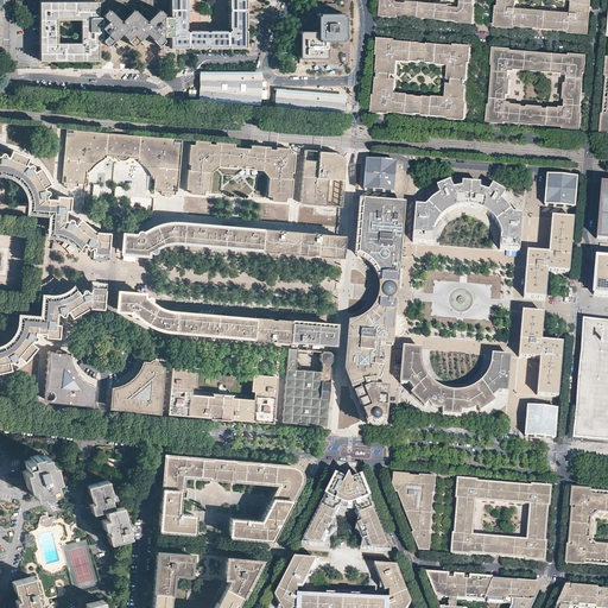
[(170,46),(245,46),(245,27),(247,27),(246,0),(168,0),(168,16),(164,16),(164,36),(170,37),(170,46)]
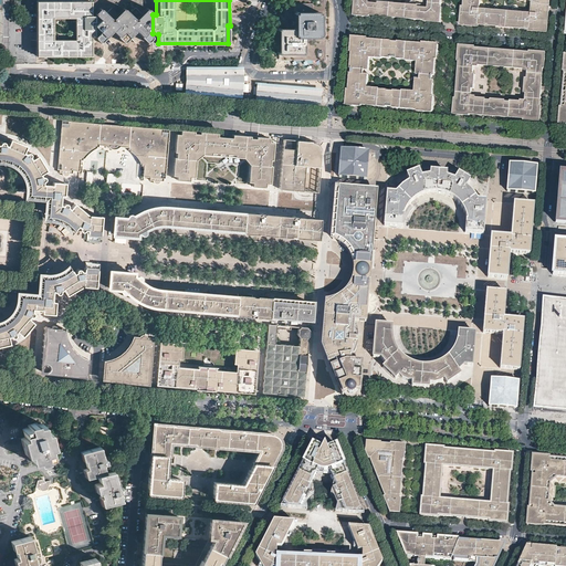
[(355,0),(355,16),(371,17),(371,16),(396,18),(397,3),(388,2),(383,2),(379,2),(379,3),(370,2),(369,0),(355,0)]
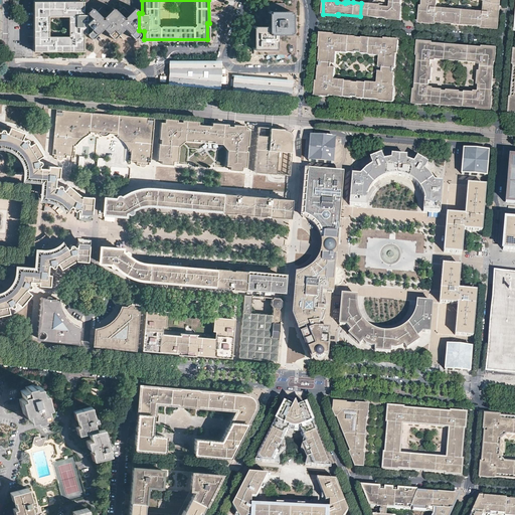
[(401,21),(402,6),(401,6),(401,0),(390,0),(389,7),(381,6),(381,5),(378,5),(373,4),(365,3),(364,16),(386,18),(386,19),(401,21)]
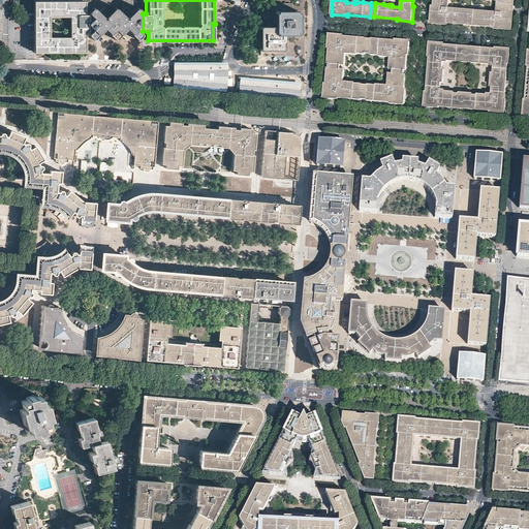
[(435,0),(435,5),(434,5),(434,6),(433,6),(433,8),(434,8),(433,20),(432,20),(431,22),(433,22),(433,23),(435,23),(435,22),(446,23),(446,24),(448,25),(448,23),(468,24),(468,25),(470,25),(470,24),(471,10),(448,8),(449,0),(495,0),(498,1),(497,12),(474,10),(474,24),(474,25),(475,25),(495,26),(495,28),(497,29),(497,27),(509,28),(509,30),(511,30),(511,28),(512,29),(512,27),(511,27),(512,14),(514,16),(514,13),(511,13),(509,13),(510,6),(512,6),(515,6),(515,4),(514,4),(512,0),(435,0)]
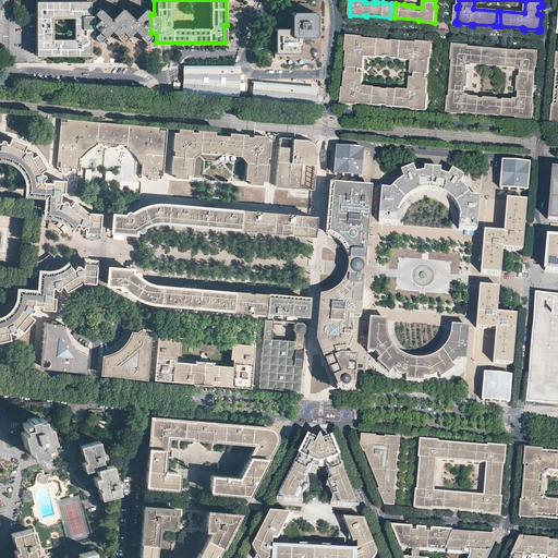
[(36,56),(91,55),(89,35),(89,15),(89,1),(36,1),(36,44),(36,56)]
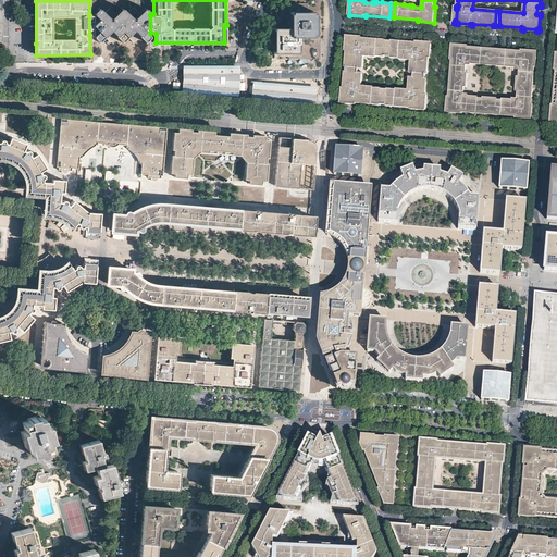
[(287,3),(281,3),(280,5),(280,16),(281,17),(282,17),(282,27),(273,27),(272,53),(298,53),(298,37),(314,37),(314,12),(307,11),(307,5),(306,3),(287,3)]
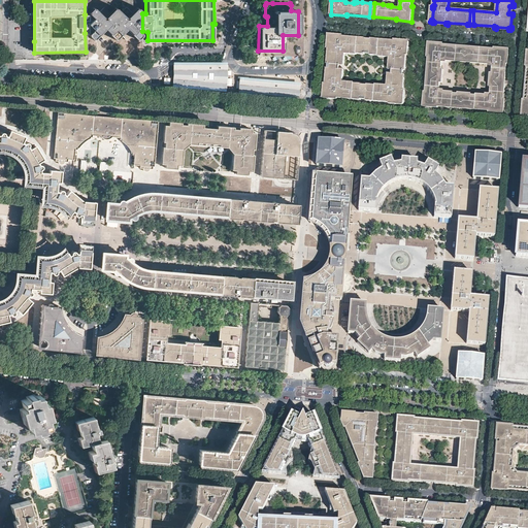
[(88,14),(85,14),(85,33),(88,33),(88,36),(93,41),(98,35),(104,41),(110,35),(116,40),(121,35),(126,40),(132,35),(137,40),(142,36),(142,31),(142,13),(142,10),(137,6),(132,11),(127,6),(121,11),(116,6),(110,11),(105,6),(99,11),(94,6),(88,12),(88,14)]
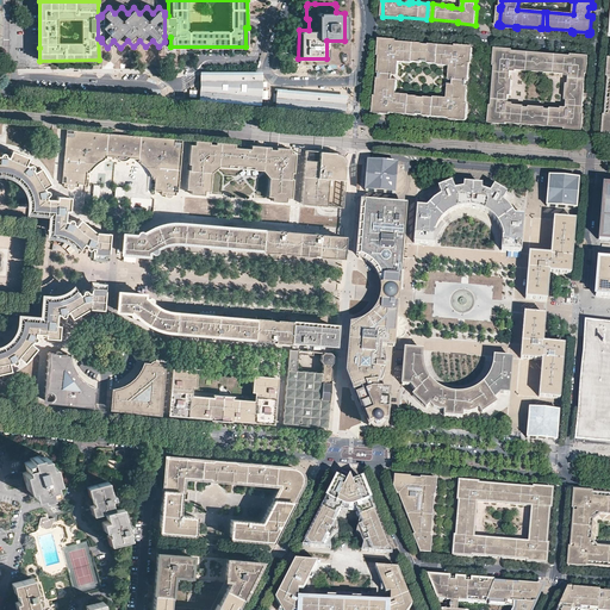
[(396,39),(383,38),(380,41),(379,53),(380,54),(379,73),(399,74),(400,61),(414,62),(414,61),(423,62),(424,44),(397,42),(396,39)]
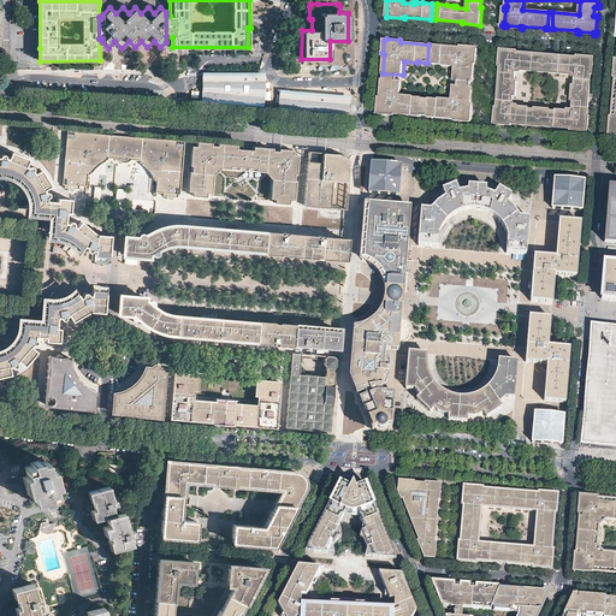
[(477,47),(461,46),(461,47),(433,45),(432,63),(442,64),(442,65),(455,66),(454,80),(474,81),(475,64),(478,63),(479,49),(477,47)]
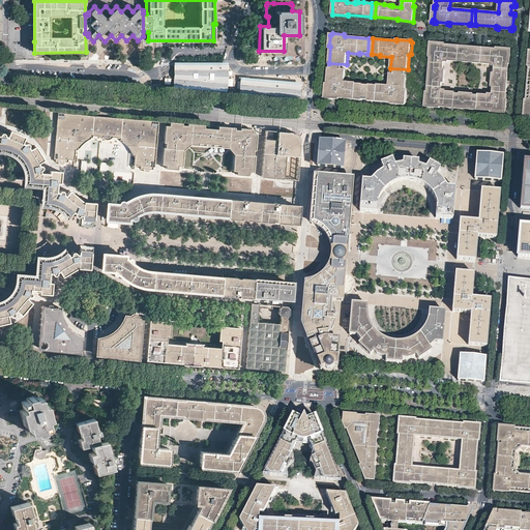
[(446,43),(432,42),(430,58),(431,58),(430,72),(445,74),(446,68),(444,67),(444,59),(468,61),(469,47),(446,45),(446,43)]
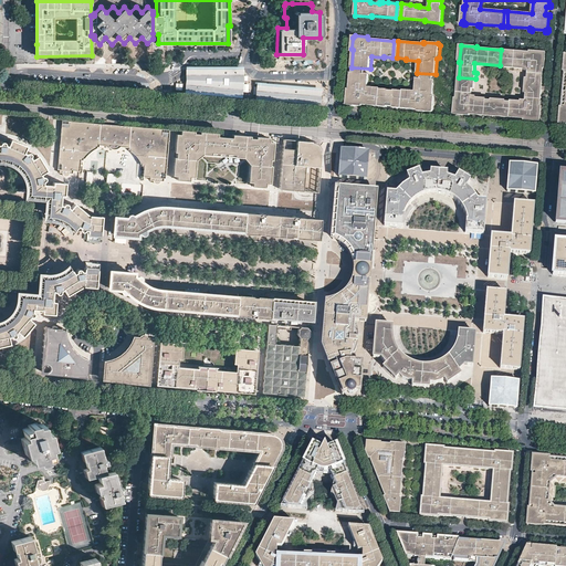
[(530,52),(505,50),(504,66),(524,67),(530,69),(530,70),(528,77),(527,77),(526,83),(540,84),(543,84),(544,69),(545,69),(546,52),(530,51),(530,52)]
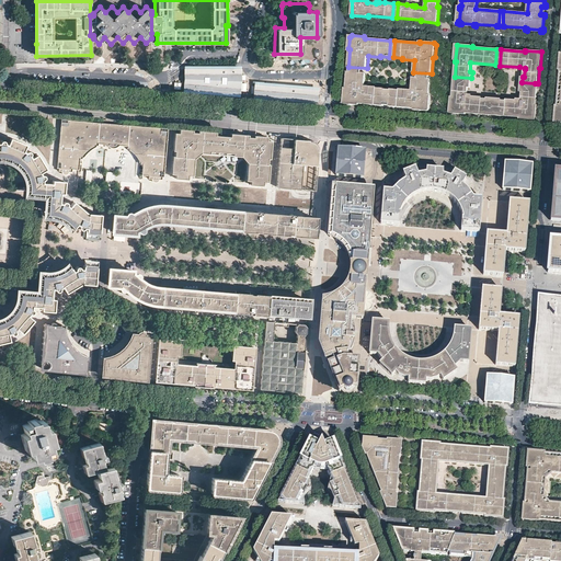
[(183,70),(182,92),(240,98),(242,84),(242,70),(183,70)]
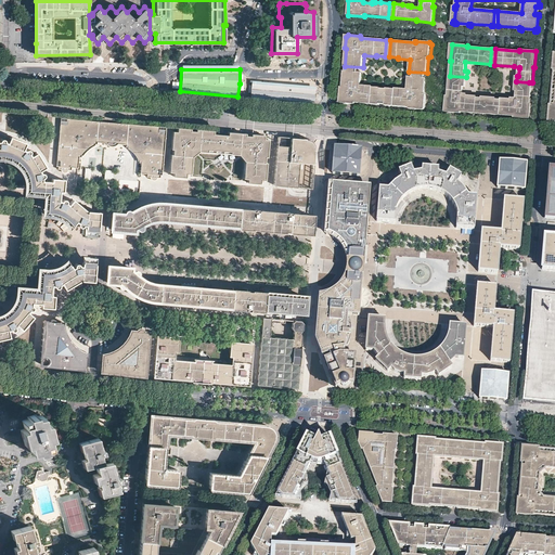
[(341,88),(340,99),(343,103),(348,103),(356,104),(357,103),(381,104),(382,88),(374,87),(373,86),(361,85),(362,72),(345,71),(344,86),(341,88)]
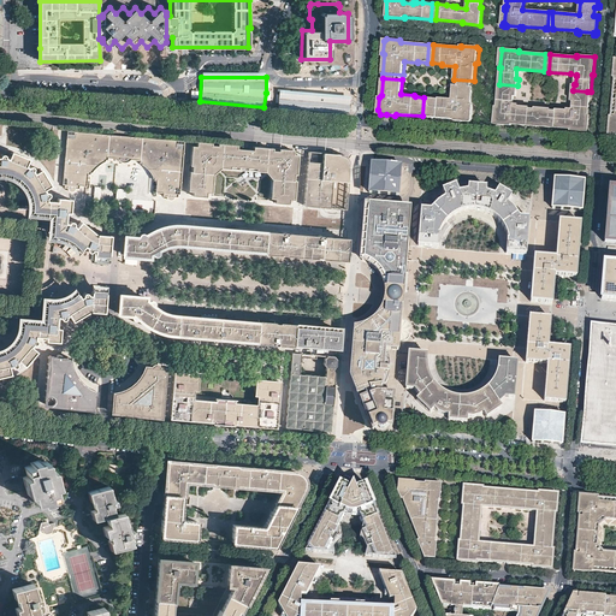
[(473,119),(474,106),(472,104),(473,87),(454,84),(452,99),(439,98),(439,99),(430,98),(428,117),(455,119),(456,120),(469,122),(473,119)]
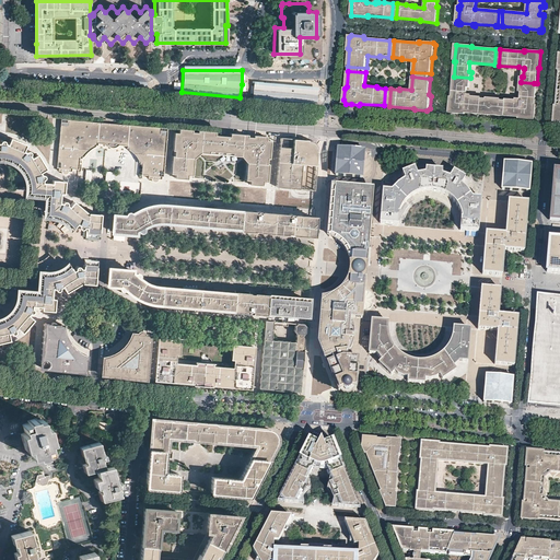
[(450,113),(466,114),(466,113),(489,115),(490,114),(491,97),(487,97),(487,98),(480,98),(481,97),(466,95),(467,86),(469,86),(470,82),(454,81),(452,96),(451,96),(450,113)]
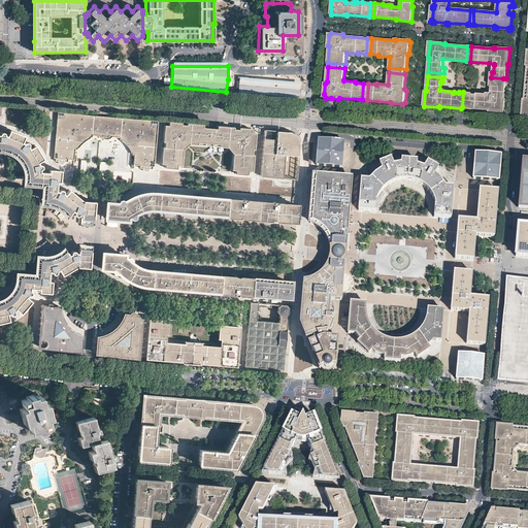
[(299,84),(239,77),(238,91),(298,96),(298,90),(299,84)]
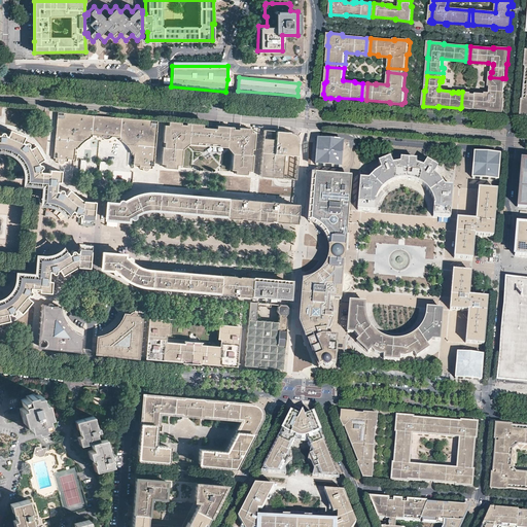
[(503,113),(504,98),(503,98),(504,83),(502,82),(490,81),(490,85),(491,85),(491,93),(490,95),(486,94),(477,93),(477,95),(471,94),(471,93),(466,93),(465,106),(466,108),(488,110),(488,112),(503,113)]
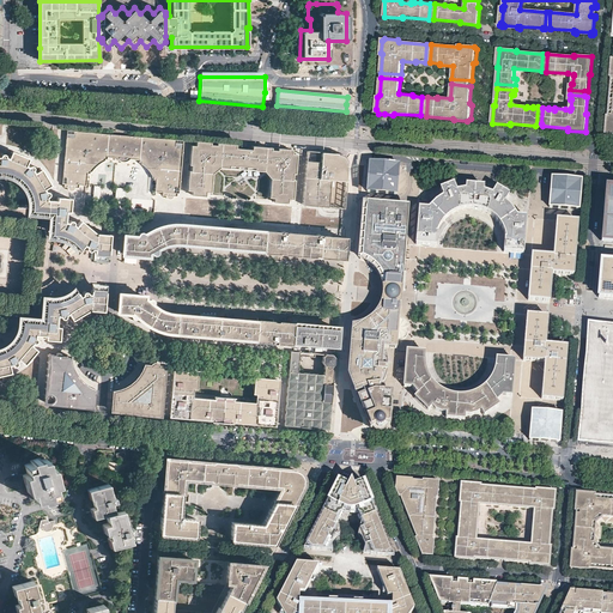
[(111,134),(67,131),(62,182),(65,182),(64,186),(67,187),(67,188),(68,189),(70,190),(71,190),(72,189),(74,189),(76,187),(78,187),(78,184),(85,184),(86,174),(89,174),(89,169),(91,165),(96,162),(98,159),(102,159),(105,159),(109,159),(109,157),(119,158),(120,161),(122,162),(126,162),(128,162),(131,161),(133,158),(141,159),(141,162),(145,162),(147,163),(152,165),(158,171),(158,175),(158,178),(156,178),(155,194),(164,194),(165,196),(168,199),(170,198),(173,198),(174,195),(176,195),(177,193),(178,193),(183,140),(151,137),(126,135),(111,134)]
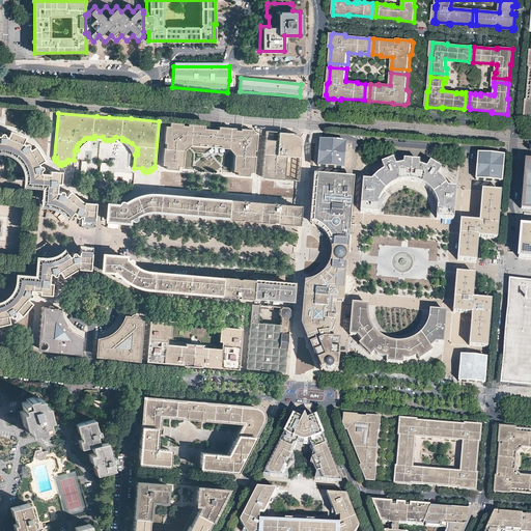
[(238,171),(238,174),(250,175),(250,172),(254,172),(256,157),(254,157),(255,150),(256,150),(257,134),(254,134),(254,130),(247,129),(247,131),(232,130),(232,128),(220,127),(220,128),(213,128),(204,127),(205,124),(193,123),(193,126),(186,124),(178,124),(178,122),(170,122),(170,126),(166,126),(165,142),(167,142),(166,147),(164,147),(163,164),(167,165),(166,168),(178,169),(178,166),(183,166),(185,150),(191,144),(199,145),(199,143),(221,145),(221,147),(230,148),(235,155),(234,170),(238,171)]
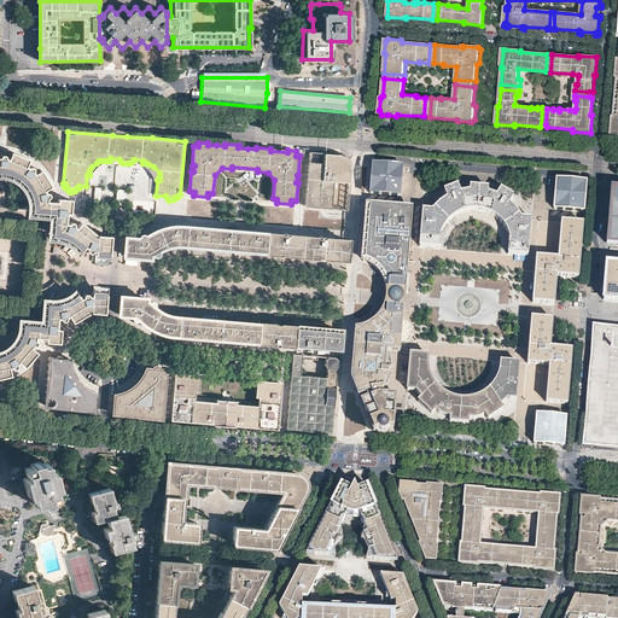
[(349,156),(309,152),(304,205),(319,207),(325,208),(345,209),(349,161),(349,156)]
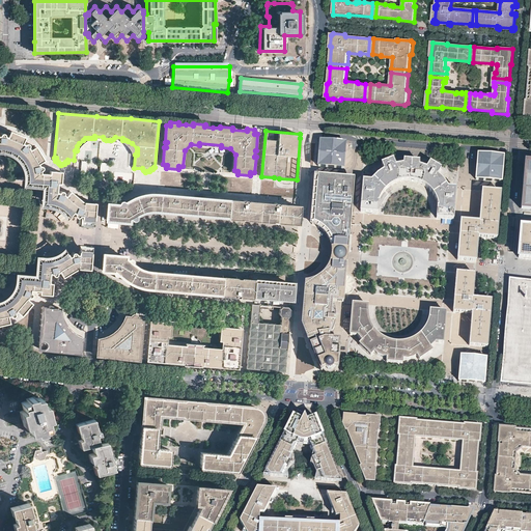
[(0,148),(2,148),(3,149),(7,149),(12,151),(17,155),(19,157),(20,157),(23,161),(25,165),(27,170),(28,172),(28,176),(28,182),(47,185),(47,188),(47,194),(46,203),(52,204),(57,206),(61,208),(64,211),(67,213),(70,216),(72,214),(74,215),(74,217),(75,218),(76,218),(77,218),(78,217),(78,216),(80,216),(80,219),(87,220),(92,221),(93,216),(92,216),(93,208),(94,208),(94,205),(93,204),(91,204),(82,203),(80,203),(81,202),(68,192),(64,196),(62,195),(62,193),(62,192),(61,192),(59,192),(58,193),(56,193),(56,189),(57,185),(59,186),(60,172),(48,171),(48,174),(39,173),(39,170),(40,170),(42,170),(42,169),(42,168),(40,167),(39,166),(38,166),(37,164),(43,161),(34,147),(28,149),(27,148),(28,147),(29,146),(28,145),(27,144),(26,144),(24,145),(22,144),(24,139),(9,132),(6,137),(4,137),(4,136),(3,134),(2,134),(1,134),(0,135),(0,324),(7,323),(8,322),(7,316),(9,315),(10,316),(12,316),(14,315),(15,314),(14,312),(16,311),(20,315),(26,308),(31,303),(27,299),(28,297),(30,297),(31,296),(31,294),(31,292),(30,292),(30,290),(38,290),(38,294),(44,295),(50,295),(50,292),(51,284),(51,282),(49,282),(49,277),(49,275),(52,275),(53,276),(54,276),(55,276),(56,275),(56,274),(58,273),(61,278),(62,277),(76,270),(75,269),(77,269),(77,270),(80,270),(80,269),(85,270),(86,271),(88,271),(88,270),(89,270),(89,266),(88,266),(89,258),(90,259),(90,253),(84,252),(79,252),(78,252),(77,255),(76,255),(75,254),(74,253),(73,253),(72,253),(71,255),(71,256),(70,257),(68,256),(65,253),(62,256),(58,259),(57,259),(55,260),(51,262),(47,262),(42,262),(40,271),(40,276),(39,281),(20,280),(18,288),(18,289),(14,297),(10,301),(6,304),(1,306),(0,306),(0,148)]
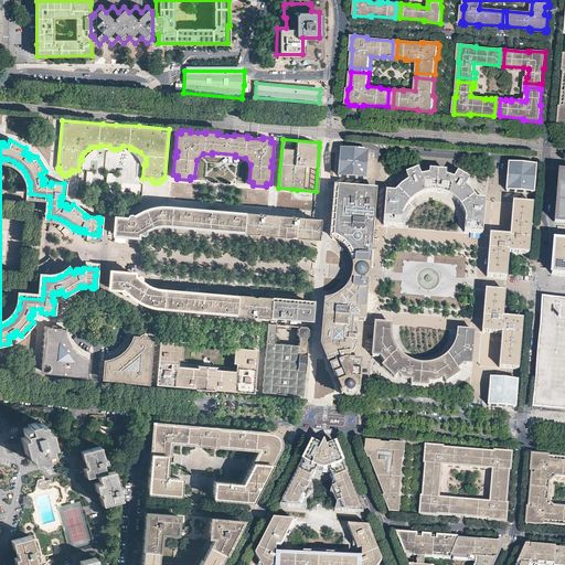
[(369,151),(341,149),(340,164),(339,177),(366,179),(369,151)]
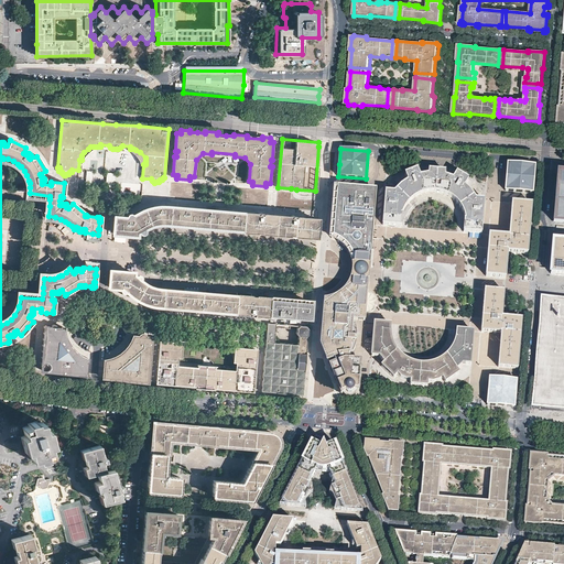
[(534,165),(507,163),(505,191),(532,193),(533,180),(534,165)]
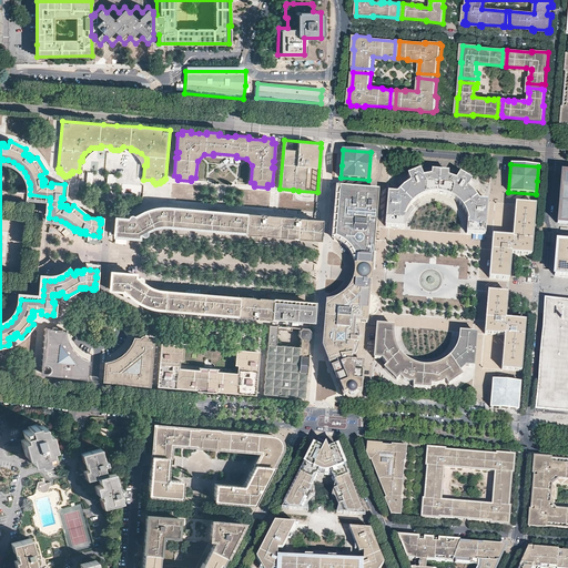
[(121,179),(113,179),(114,171),(110,170),(109,178),(101,178),(100,183),(109,184),(108,192),(112,192),(112,184),(121,185),(121,179)]
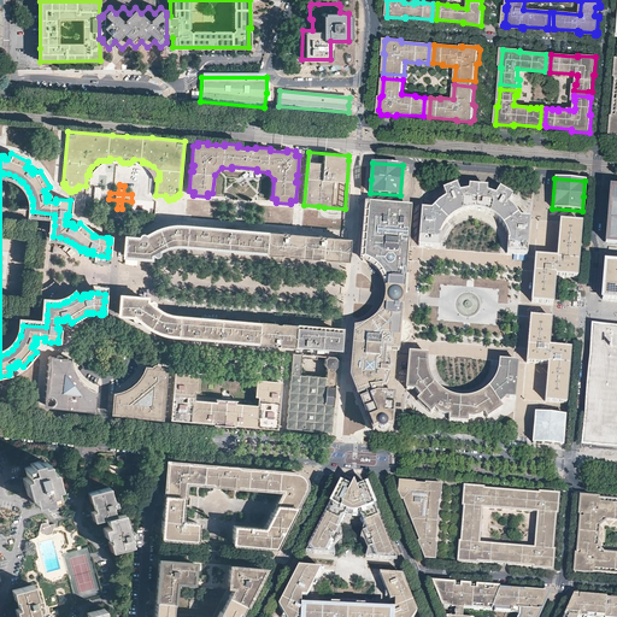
[(430,212),(422,211),(418,246),(439,248),(440,246),(441,239),(444,233),(445,230),(447,227),(448,224),(453,221),(458,218),(460,217),(465,215),(468,215),(474,213),(476,215),(481,215),(487,217),(494,222),(495,222),(499,225),(503,231),(504,234),(505,241),(505,242),(506,246),(506,253),(527,256),(530,219),(521,218),(516,211),(509,204),(512,197),(500,189),(495,197),(487,194),(487,188),(470,187),(469,193),(460,194),(457,186),(444,192),(446,199),(438,205),(430,212)]
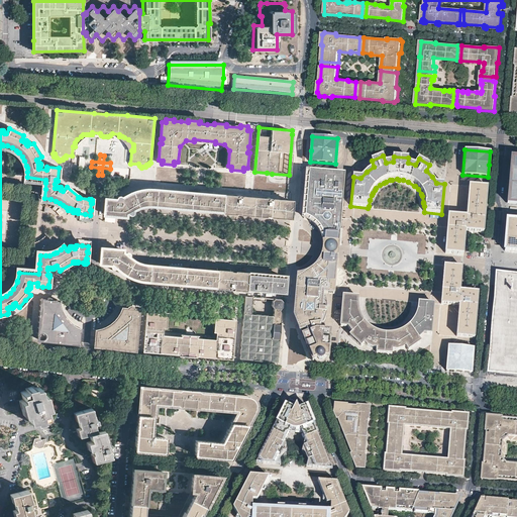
[(516,158),(512,158),(512,167),(511,178),(514,178),(513,186),(516,186),(516,191),(509,191),(508,204),(516,205),(516,158)]
